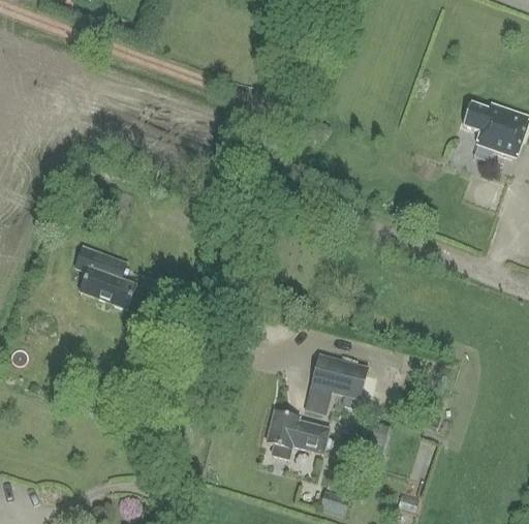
[(470,102),(462,124),(480,130),(476,143),(512,156),(518,139),(522,140),(528,119),(528,116),(490,102),(488,109),(470,102)]
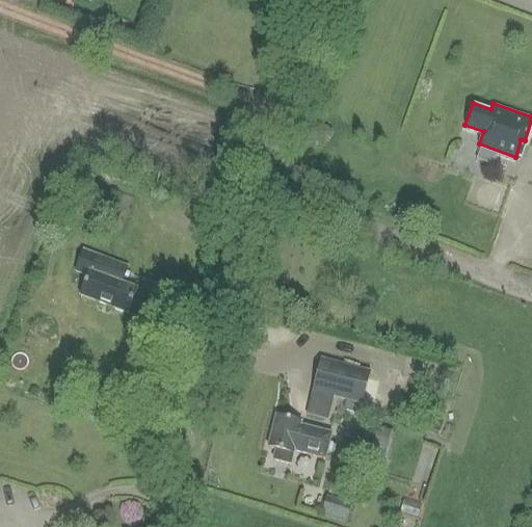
[(82,248),(75,267),(87,271),(79,292),(128,310),(136,286),(122,281),(100,273),(106,257),(82,248)]
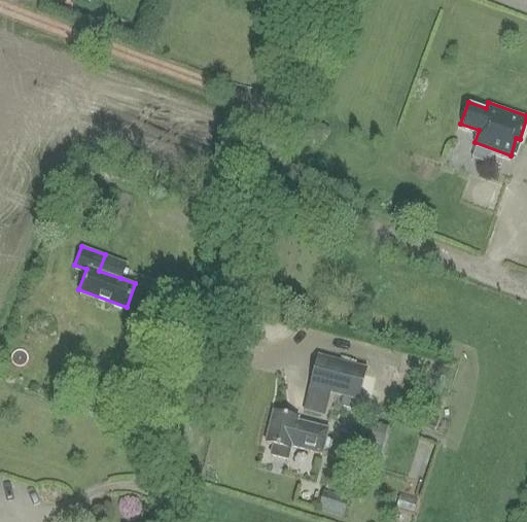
[(367,364),(318,352),(309,385),(358,398),(367,364)]
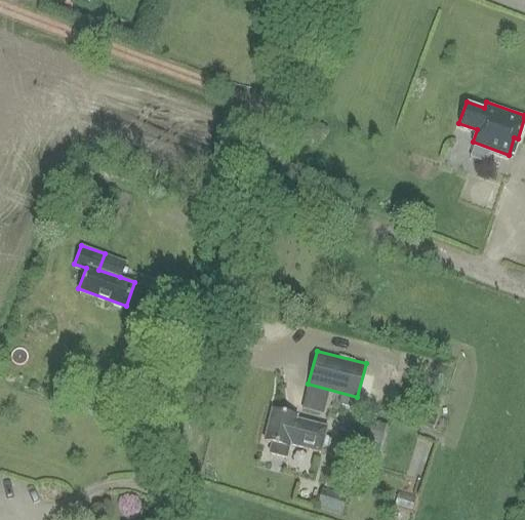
[(295,416),(296,413),(272,407),(264,438),(271,440),(269,450),(286,454),(289,441),(320,449),(321,444),(327,445),(329,437),(324,435),(326,425),(295,416)]
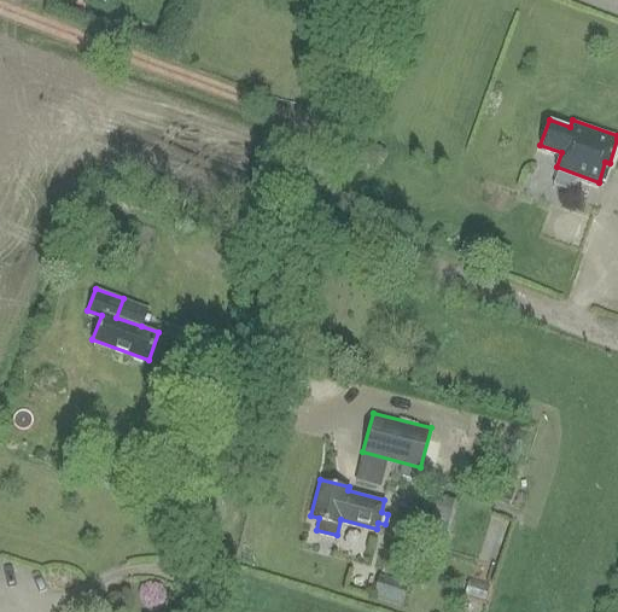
[(431,540),(449,542),(455,502),(437,500),(431,540)]
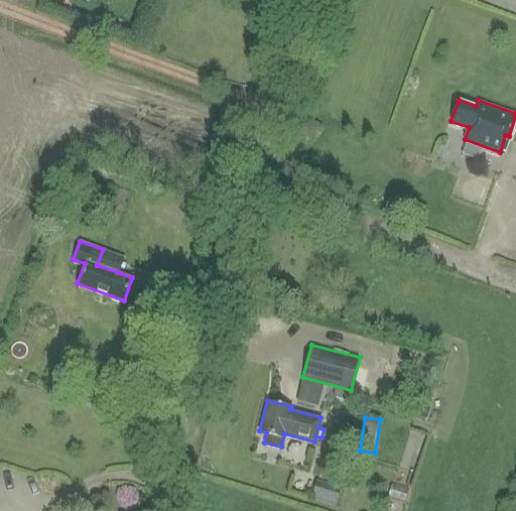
[(315,496),(340,501),(345,480),(319,475),(315,496)]
